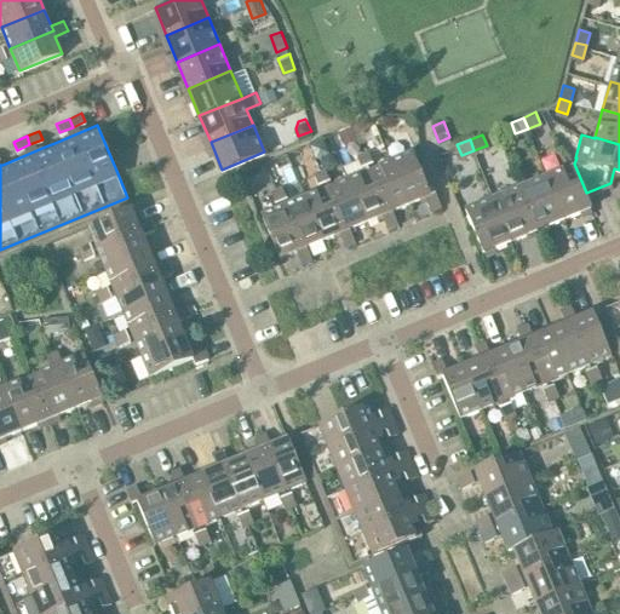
[(368,149),(357,154),(359,158),(362,165),(367,162),(373,160),(368,149)]
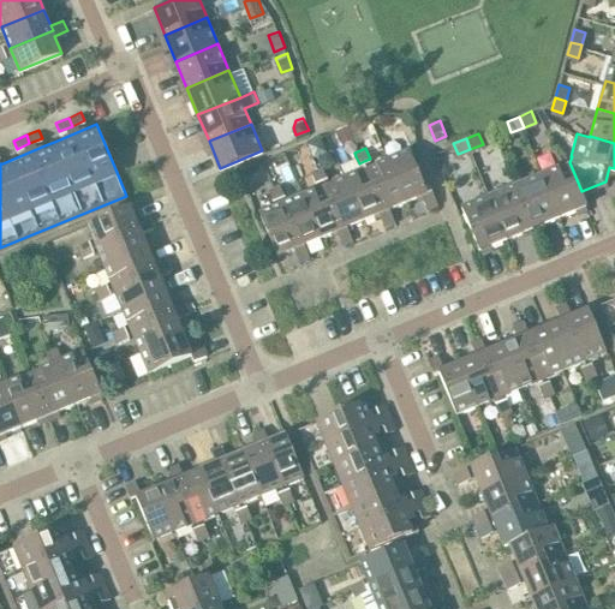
[(437,201),(431,187),(427,190),(410,148),(388,157),(405,199),(422,192),(427,206),(437,201)]
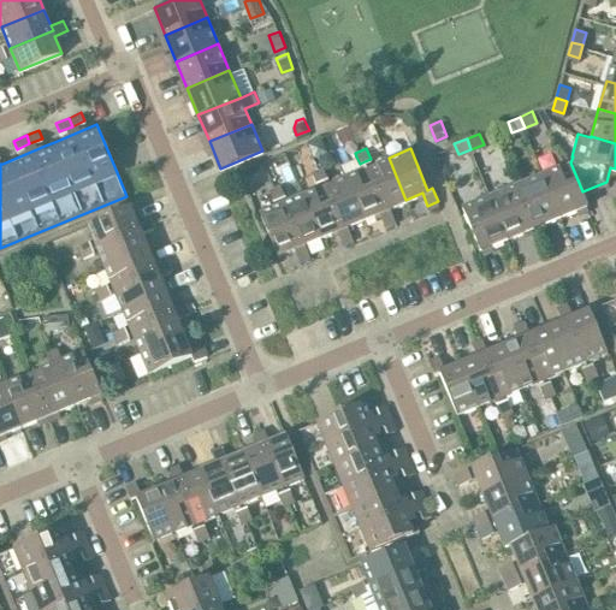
[(356,157),(342,164),(347,175),(345,175),(363,218),(380,211),(385,223),(395,219),(390,207),(385,208),(367,166),(365,161),(360,164),(356,157)]
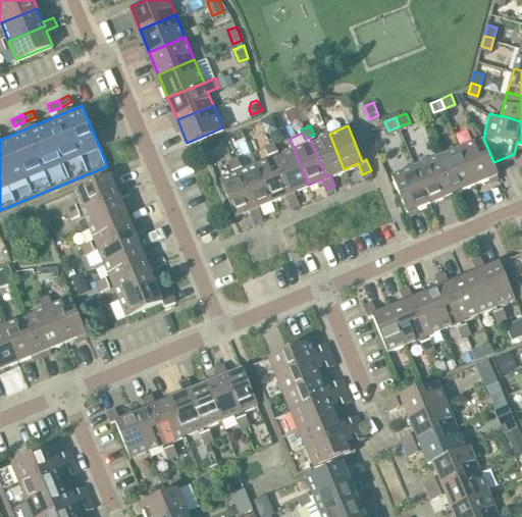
[(326,176),(330,175),(344,169),(329,134),(311,141),(326,176)]
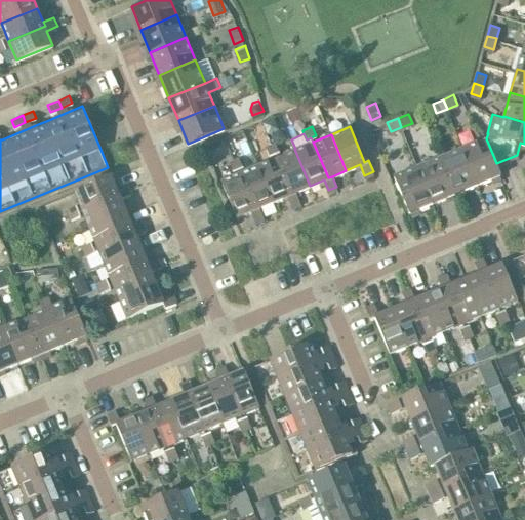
[(496,163),(486,138),(486,136),(462,147),(478,183),(500,173),(496,163)]
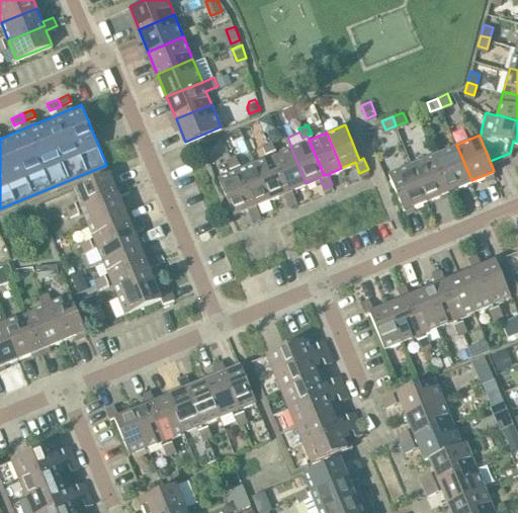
[(272,140),(263,144),(266,153),(276,149),(272,140)]
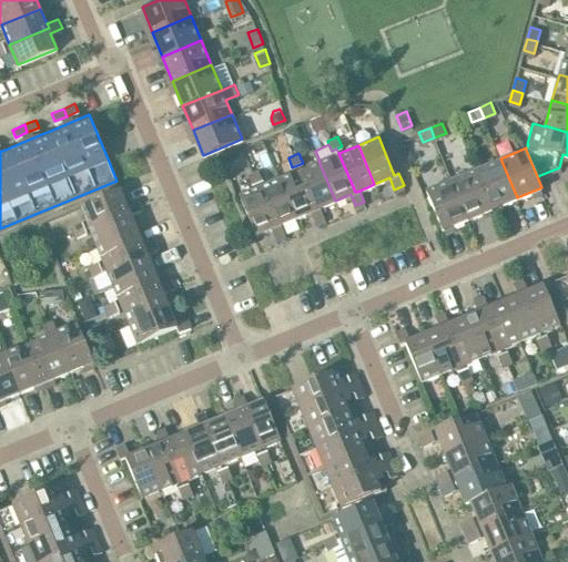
[(500,159),(476,169),(493,207),(517,197),(500,159)]
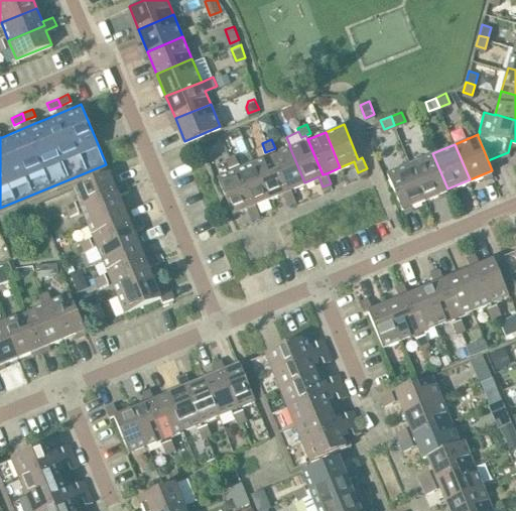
[(289,146),(272,154),(286,189),(290,187),(304,182),(289,146)]
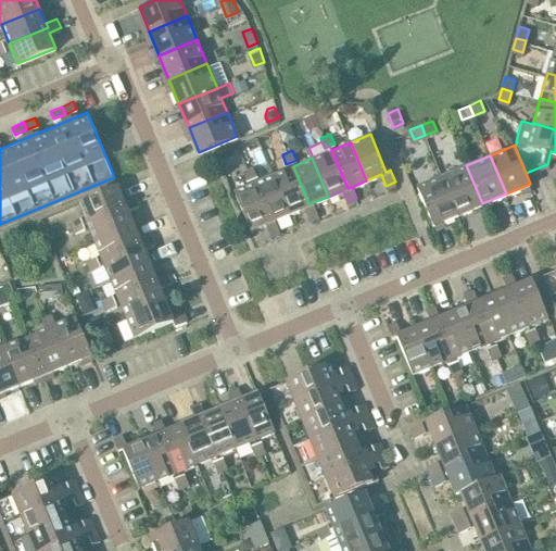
[(257,176),(253,165),(243,170),(248,179),(257,176)]
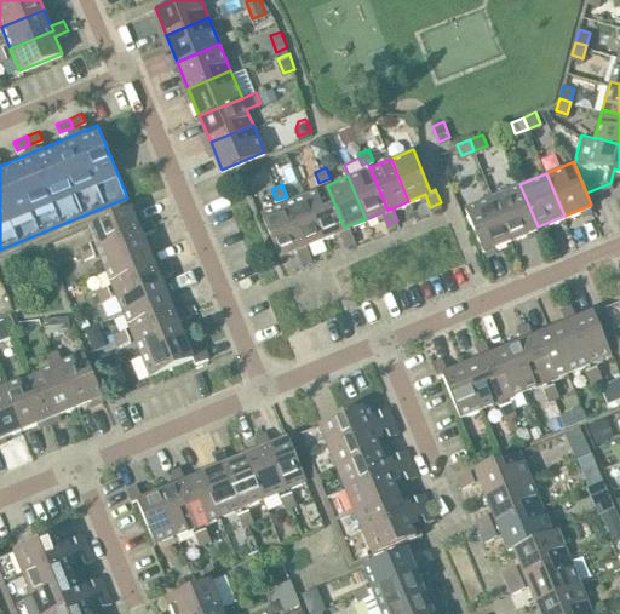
[(520,184),(493,195),(510,239),(538,227),(520,184)]
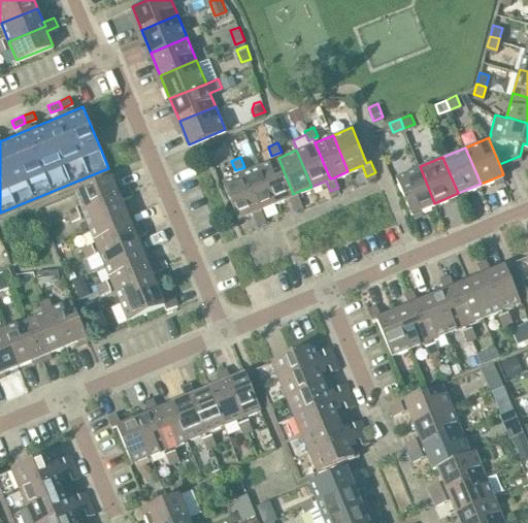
[(278,158),(260,165),(275,201),(289,196),(293,206),(302,203),(297,192),(293,194),(278,158)]
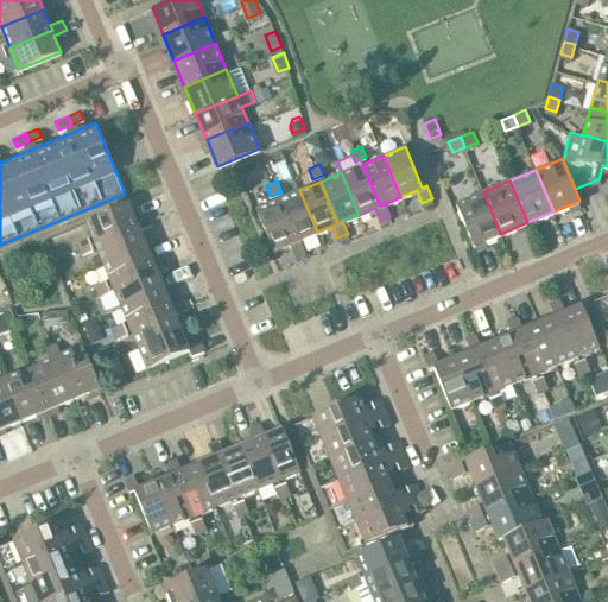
[(299,190),(278,198),(296,241),(301,239),(317,232),(299,190)]
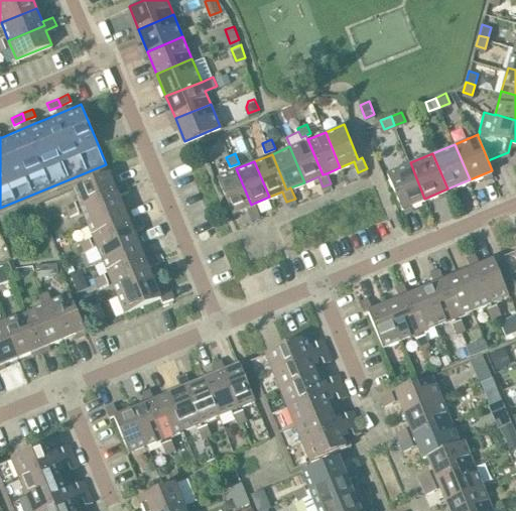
[(424,199),(410,162),(387,171),(402,208),(424,199)]
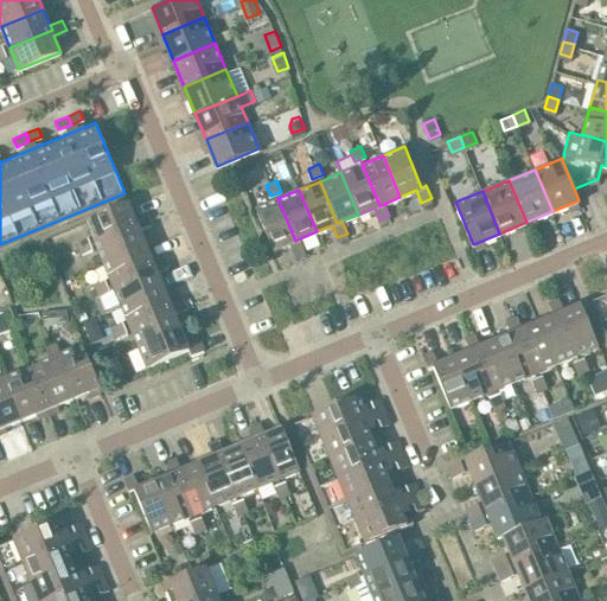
[(278,198),(256,208),(274,249),(291,243),(295,255),(305,250),(300,238),(295,241),(278,198)]
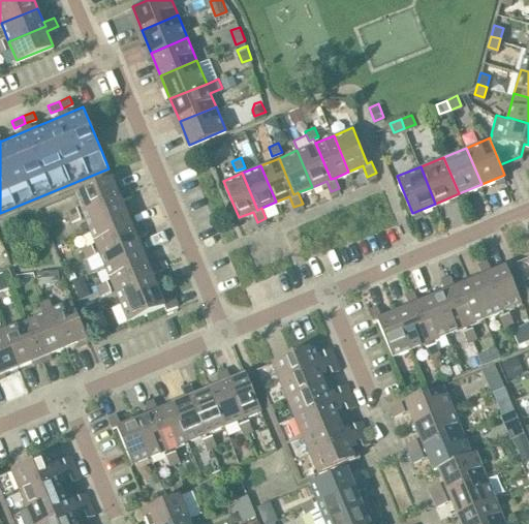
[(112,175),(75,190),(83,209),(120,193),(118,189),(112,175)]
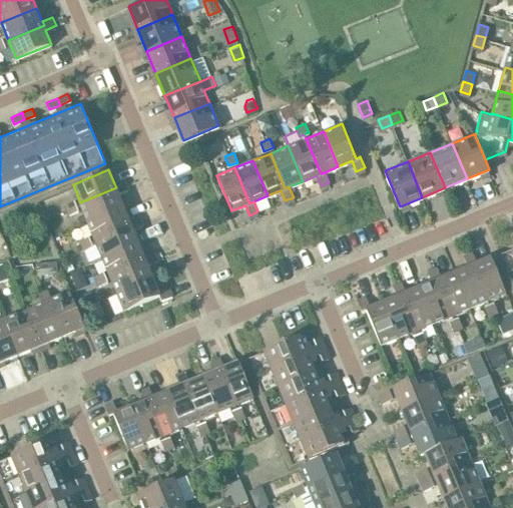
[(80,202),(88,220),(123,205),(117,191),(128,187),(124,179),(114,183),(116,187),(80,202)]
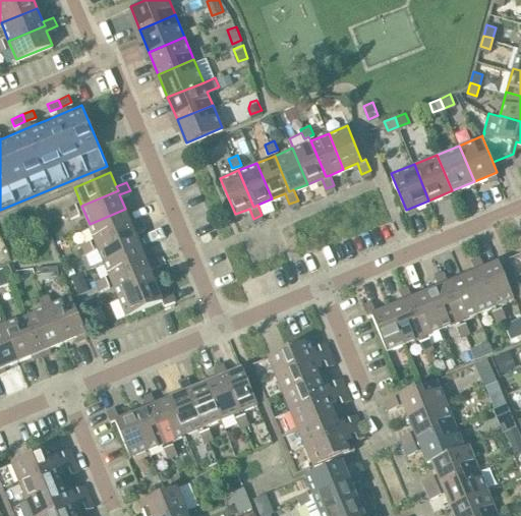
[(79,212),(75,203),(66,207),(70,216),(79,212)]
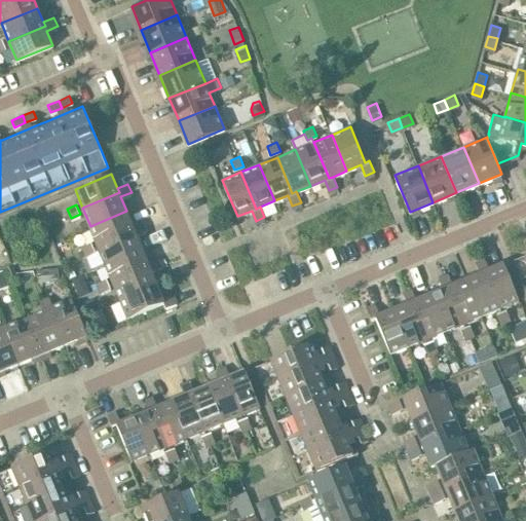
[(53,208),(42,213),(46,222),(58,218),(53,208)]
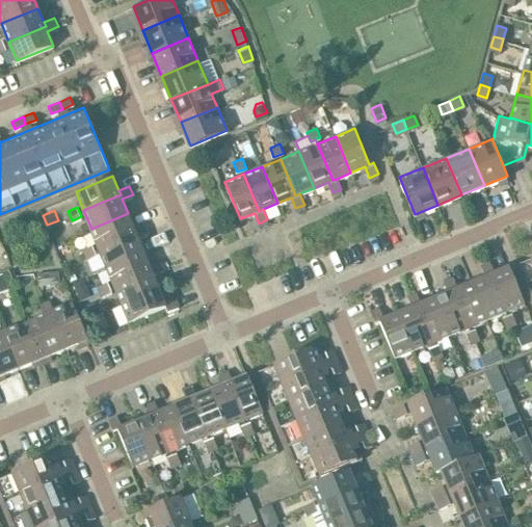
[(91,229),(99,246),(135,232),(133,227),(128,213),(91,229)]
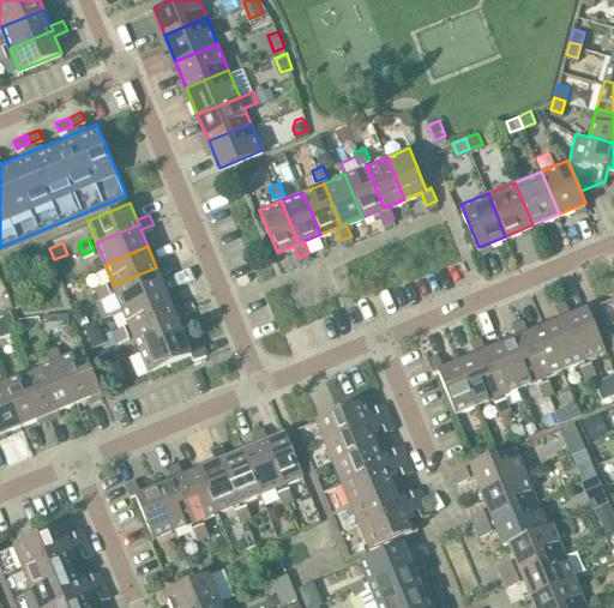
[(114,284),(122,306),(166,288),(158,272),(170,268),(167,257),(154,262),(156,268),(114,284)]
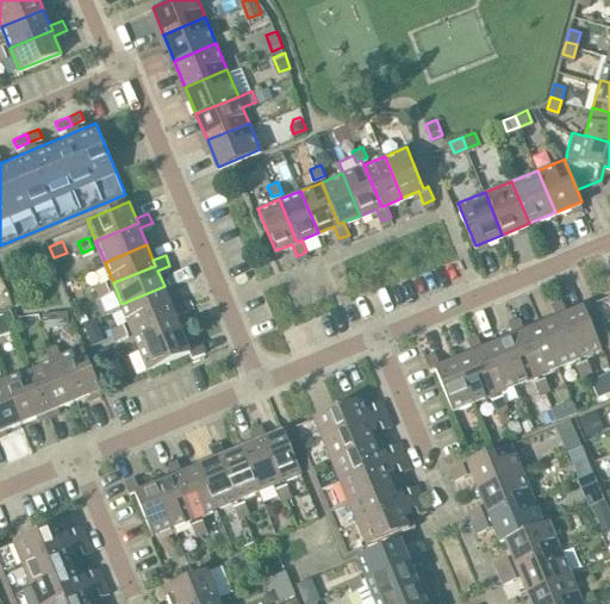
[(95,284),(100,296),(111,291),(106,279),(95,284)]
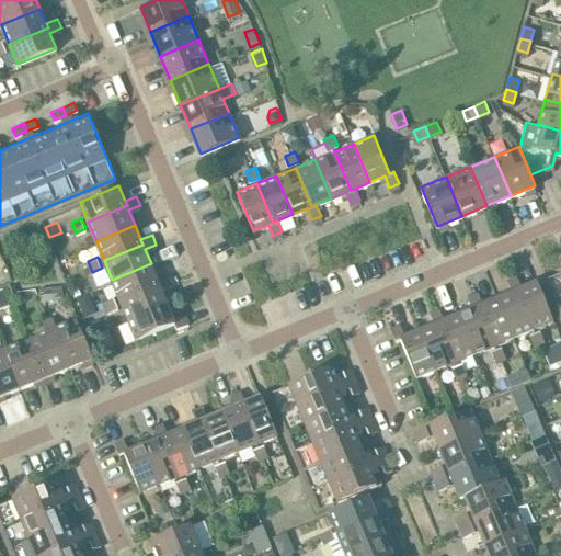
[(112,280),(121,299),(159,283),(157,279),(151,263),(112,280)]
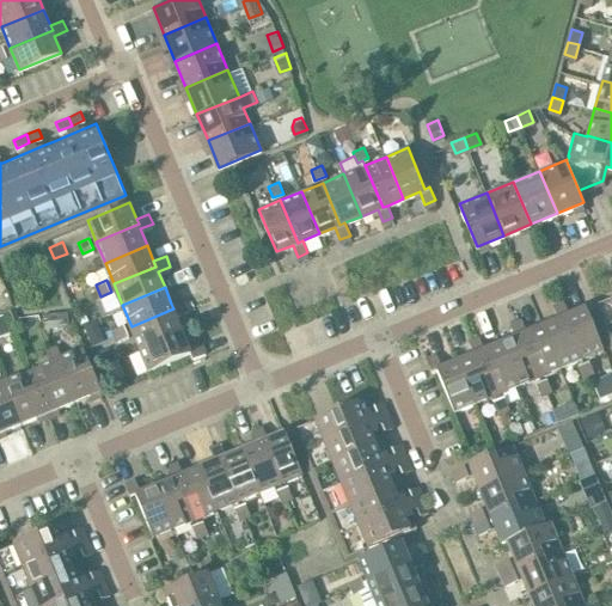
[(611,294),(593,303),(603,324),(611,346),(611,348),(611,294)]
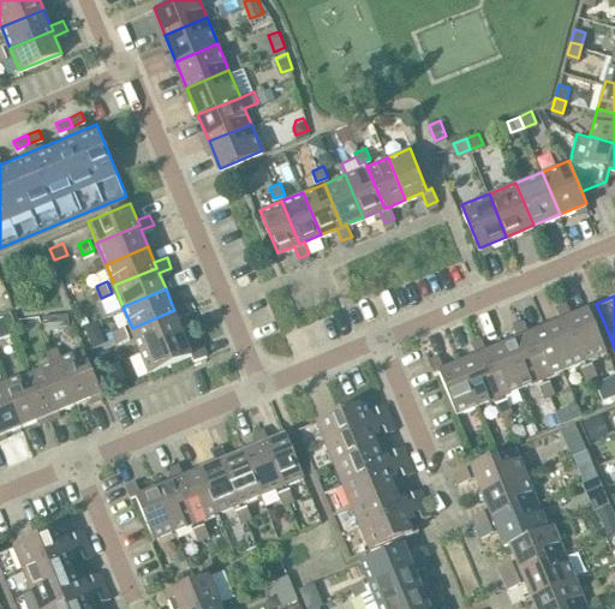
[(132,328),(141,350),(183,332),(177,315),(189,310),(185,300),(172,305),(174,310),(132,328)]
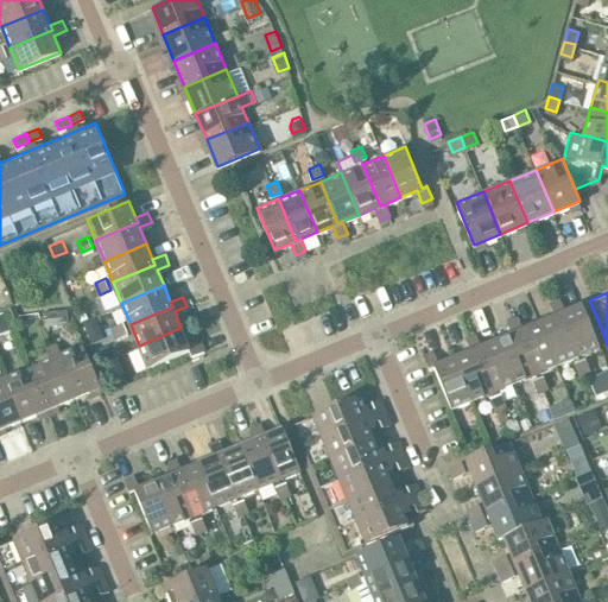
[(550,302),(556,314),(561,312),(577,354),(600,346),(582,303),(565,310),(561,298),(550,302)]
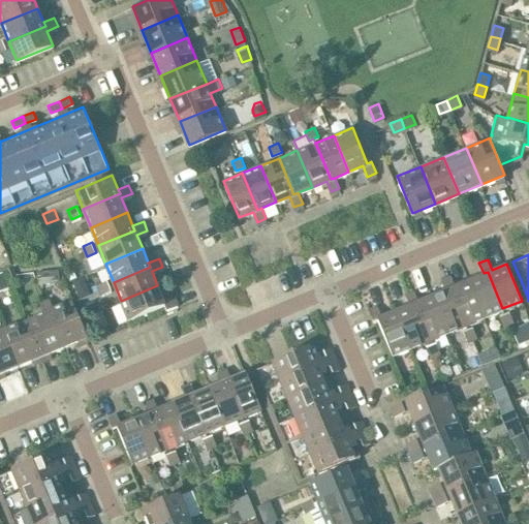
[(61,280),(59,267),(36,269),(37,282),(61,280)]
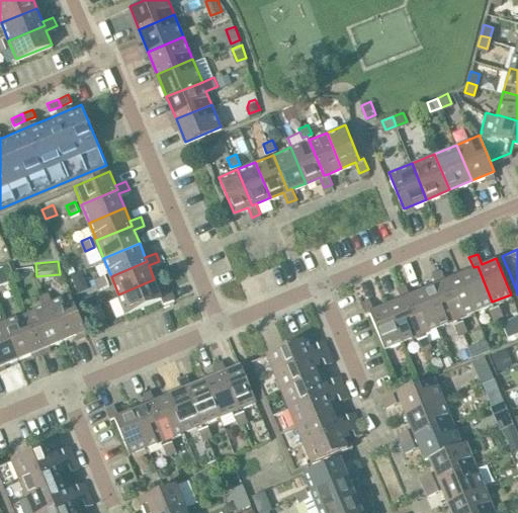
[(4,263),(0,264),(0,282),(10,279),(4,263)]
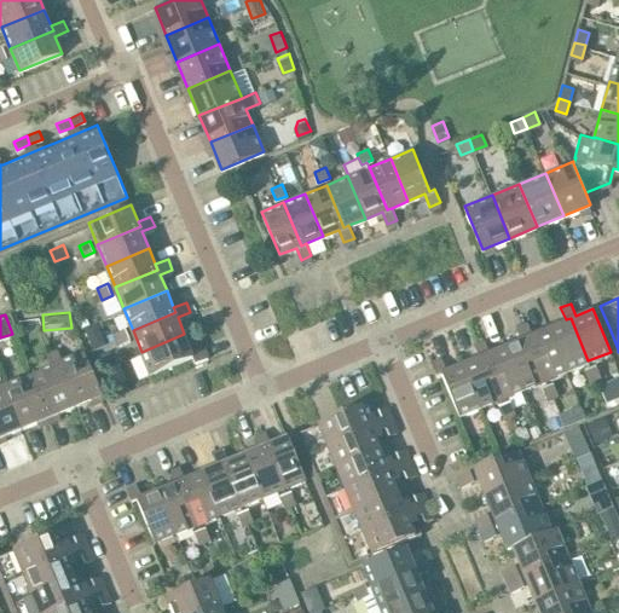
[(567,370),(583,363),(588,360),(571,318),(566,319),(549,327),(567,370)]
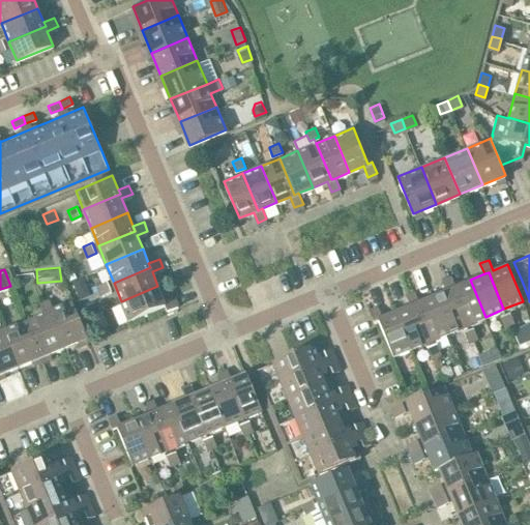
[(467,324),(486,317),(470,280),(455,286),(451,274),(443,279),(447,289),(451,287),(467,324)]
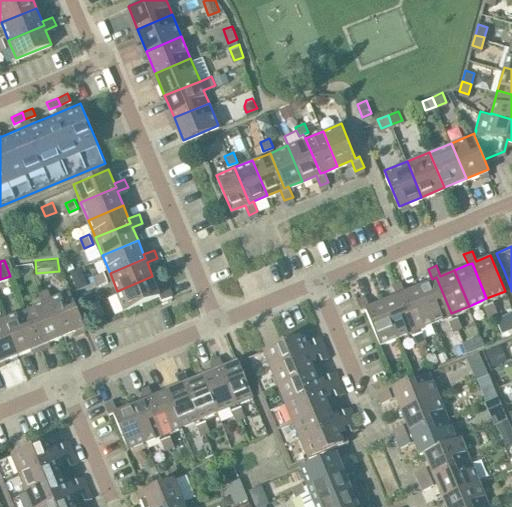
[(104,270),(95,274),(98,283),(108,279),(104,270)]
